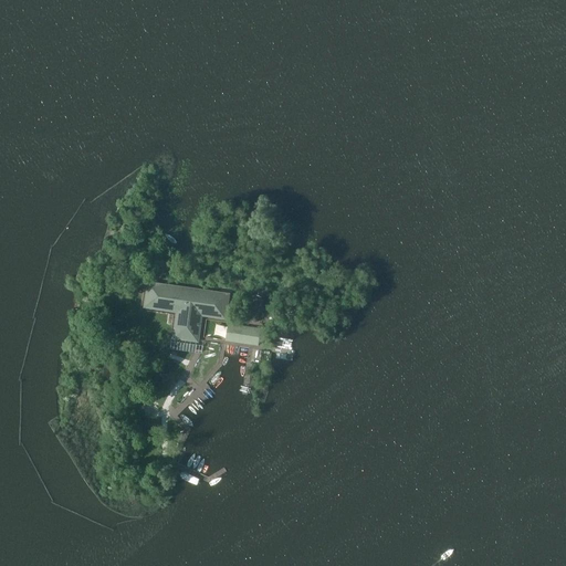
[(135,233),(138,226),(130,222),(127,230),(135,233)]
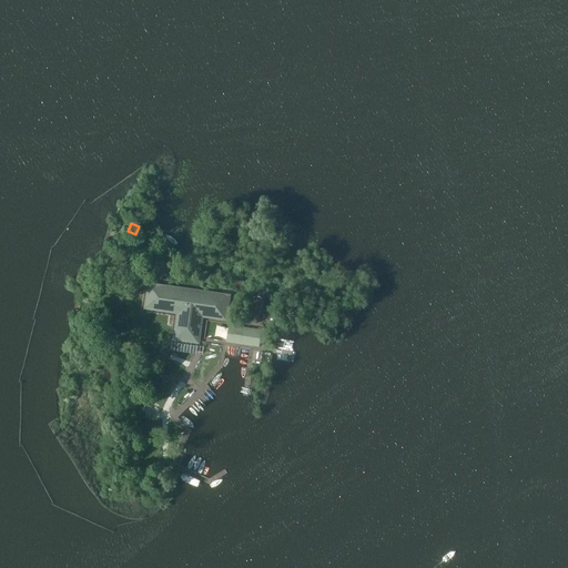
[(227,323),(231,295),(148,283),(143,311),(178,315),(173,342),(199,345),(203,318),(205,320),(227,323)]
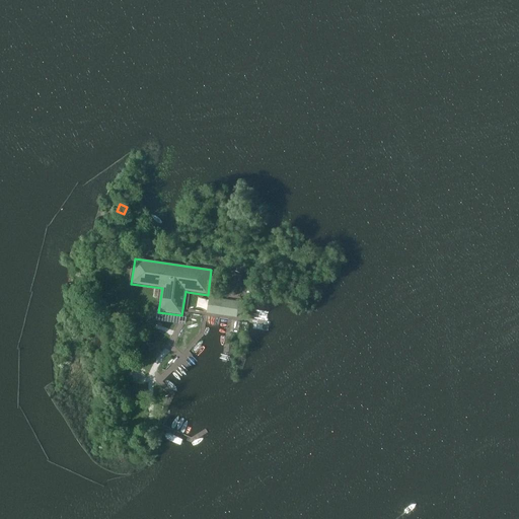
[(234,297),(241,276),(233,274),(226,294),(234,297)]
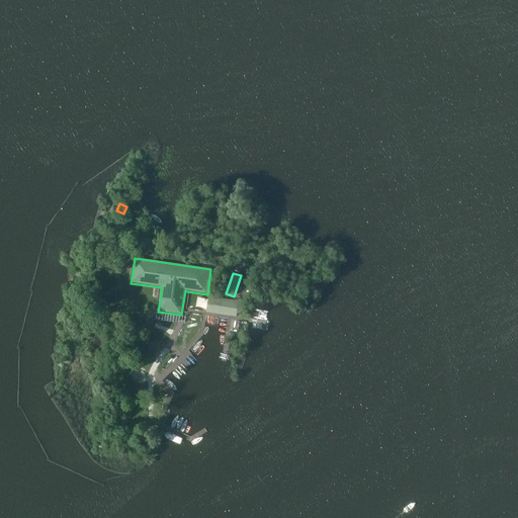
[(236,318),(239,301),(208,297),(206,313),(236,318)]
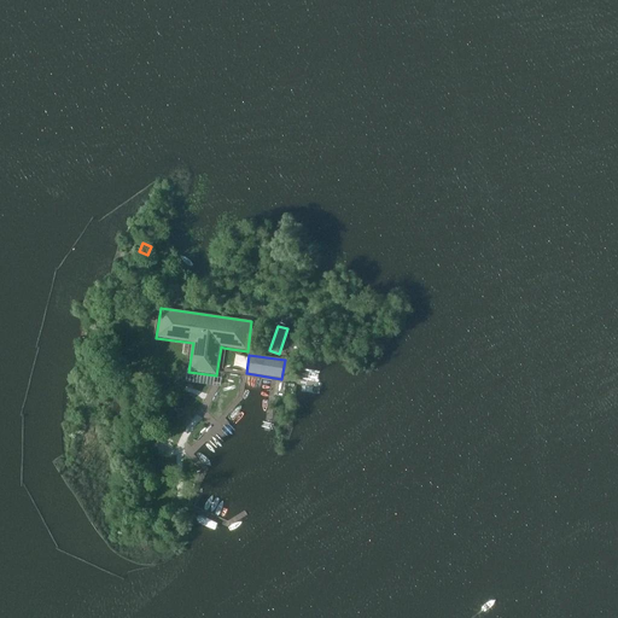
[(303,368),(301,378),(336,385),(338,375),(303,368)]
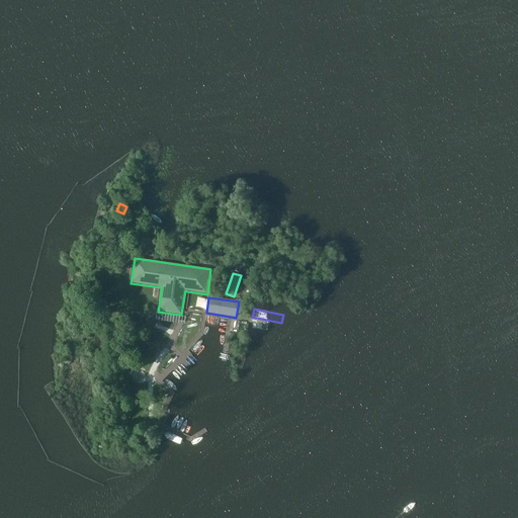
All buildings are outlined.
